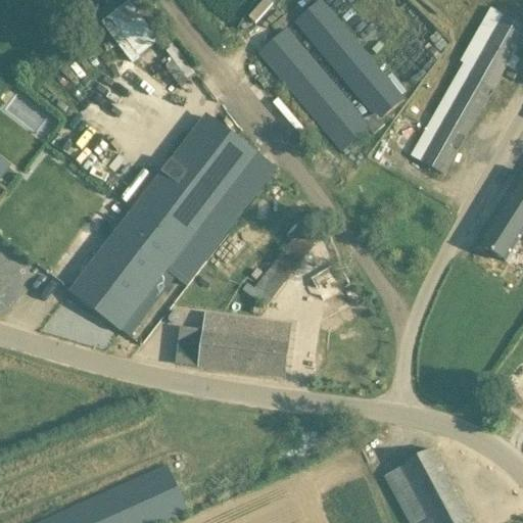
[(411,156),(444,176),(522,37),(522,7),(509,0),(494,0),(459,63),(462,65),(411,156)]
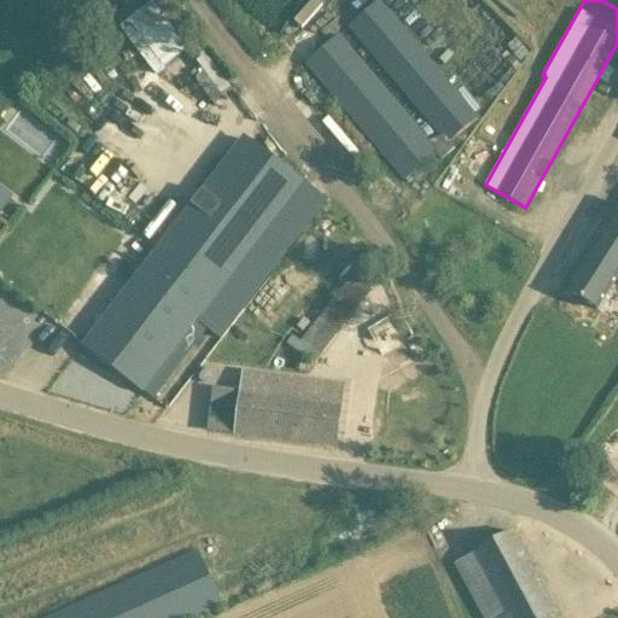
[(118,24),(150,73),(184,52),(153,3),(118,24)]
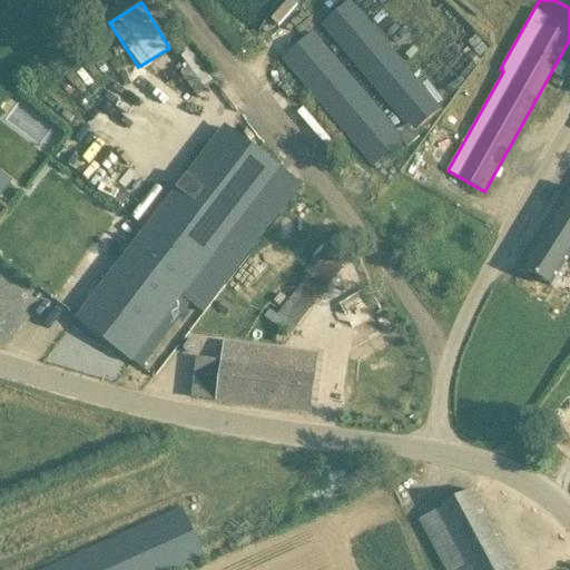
[(323,27),(404,124),(413,134),(414,133),(441,110),(351,2),(323,27)]
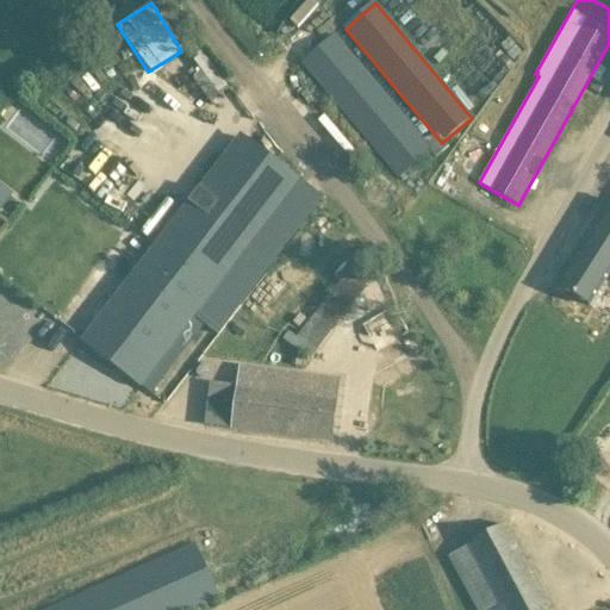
[(449,149),(443,142),(442,143),(433,132),(423,139),(336,36),(302,64),(398,180),(430,153),(436,160),(449,149)]
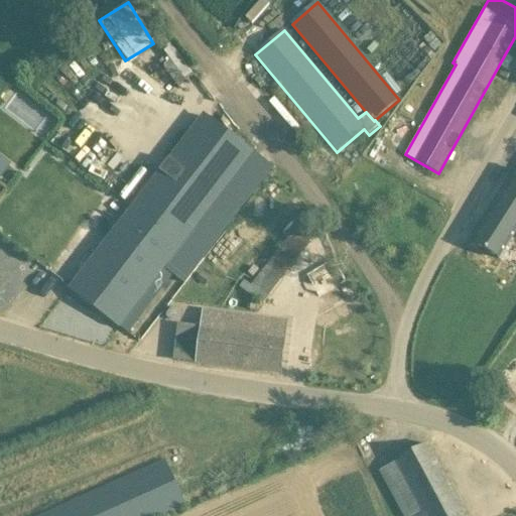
[(129,333),(191,249),(206,260),(274,168),(202,114),(71,289),(128,334),(129,333)]
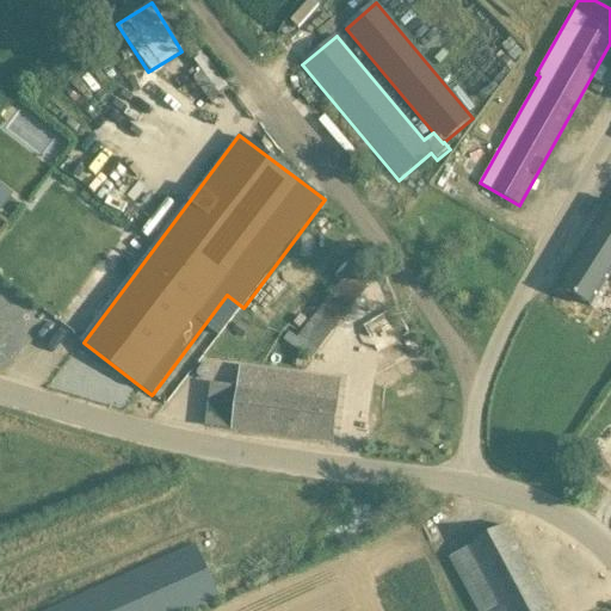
[(610,209),(561,288),(592,307),(610,278),(610,209)]
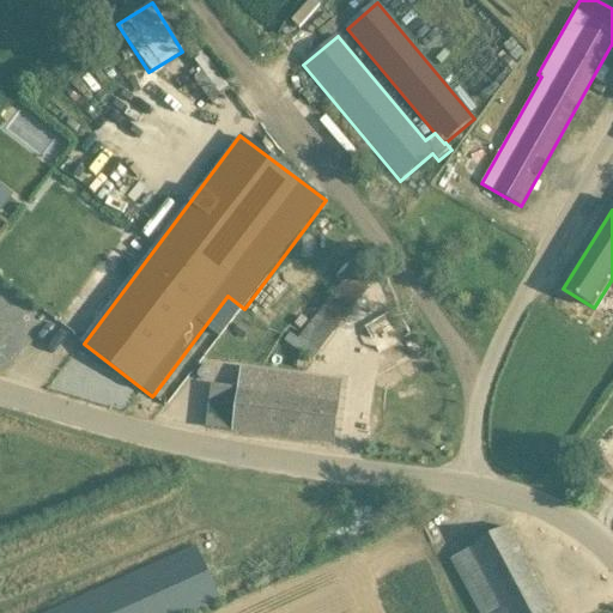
[(346,278),(295,344),(313,358),(365,292),(346,278)]
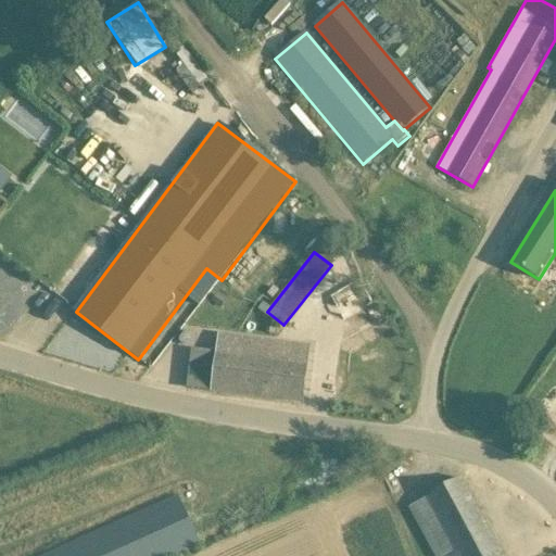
[(357,279),(330,294),(343,318),(370,302),(357,279)]
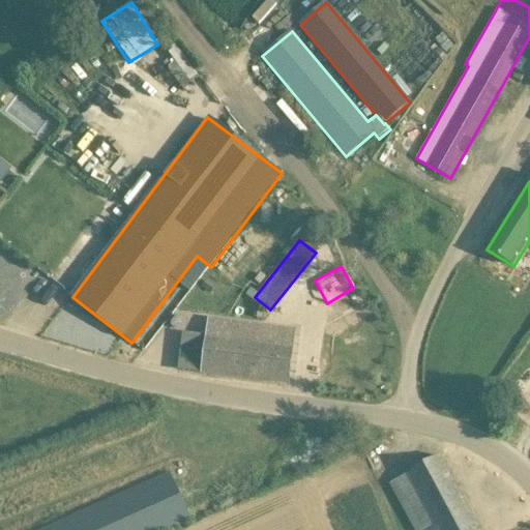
[(213,321),(189,317),(180,370),(288,383),(293,348),(261,344),(262,326),(213,321)]
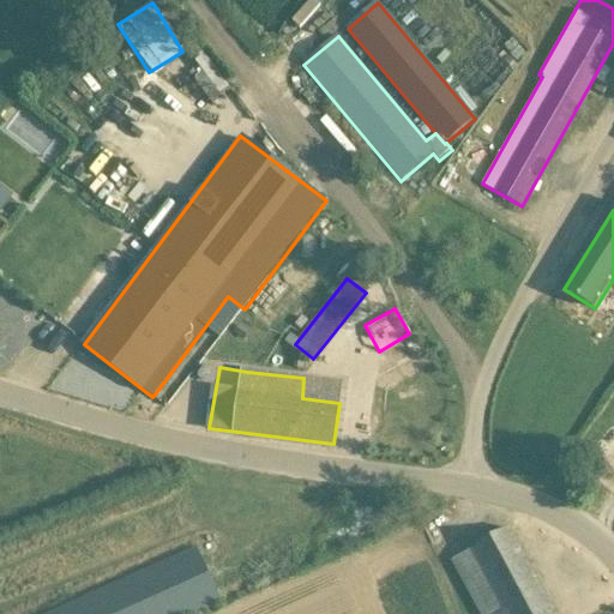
[(554,613),(510,529),(471,551),(453,560),(482,613),(554,613)]
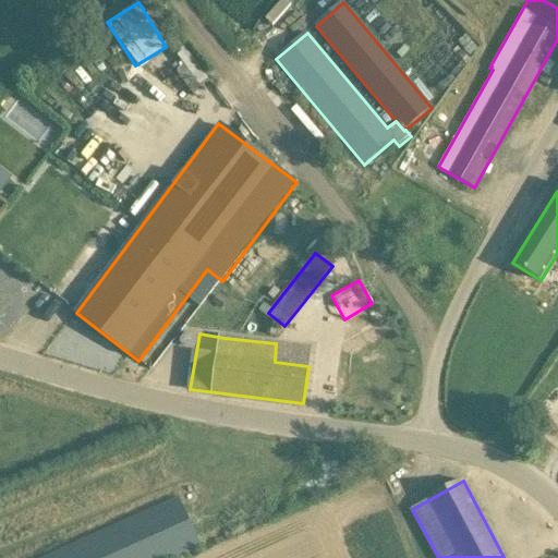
[(176,557),(201,547),(179,499),(46,557),(176,557)]
